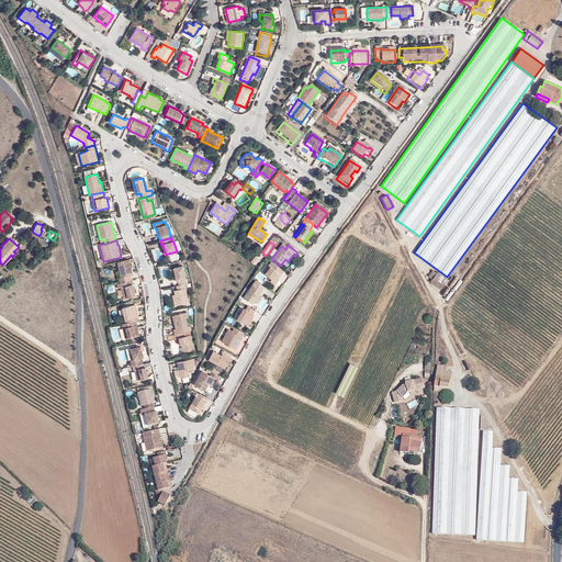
[(133,276),(130,259),(117,262),(122,278),(120,278),(121,282),(133,279),(132,276),(133,276)]
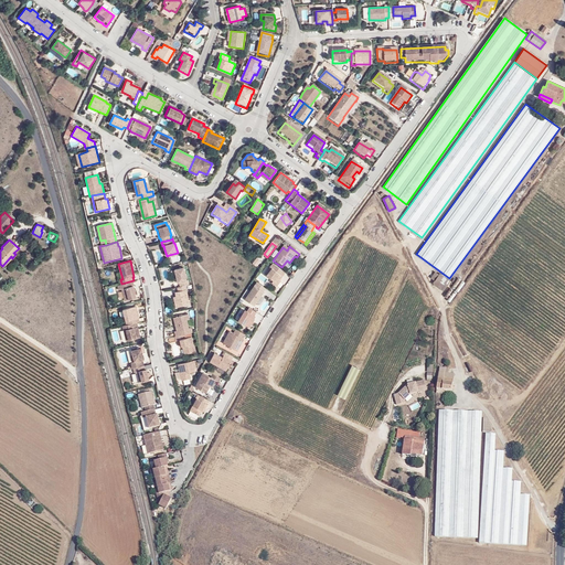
[(279,280),(285,274),(273,264),(269,267),(272,269),(266,276),(273,281),(272,284),(277,288),(281,281),(279,280)]
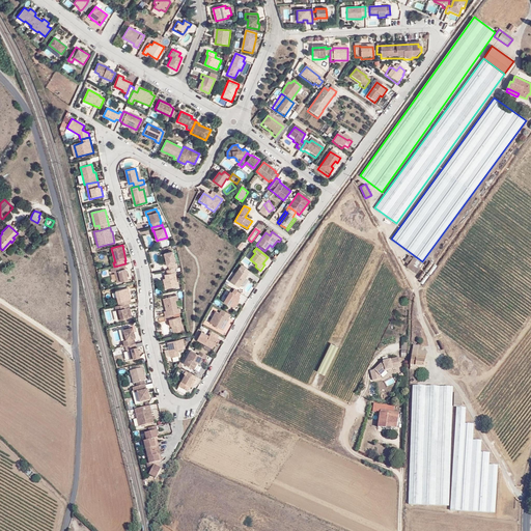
[(176,263),(173,251),(165,253),(167,266),(169,266),(169,269),(174,268),(178,268),(177,262),(176,263)]
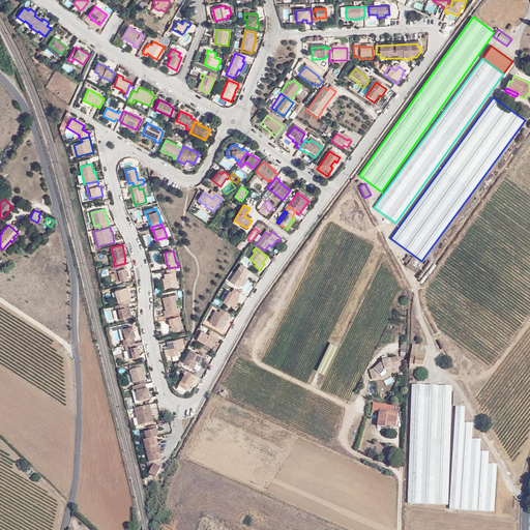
[(408,254),(403,260),(407,263),(411,257),(408,254)]
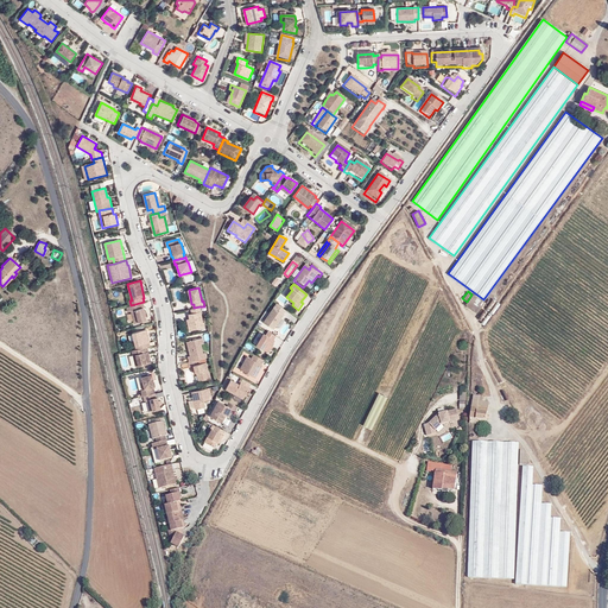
[(482,302),(472,295),(467,302),(466,304),(475,312),(482,302)]
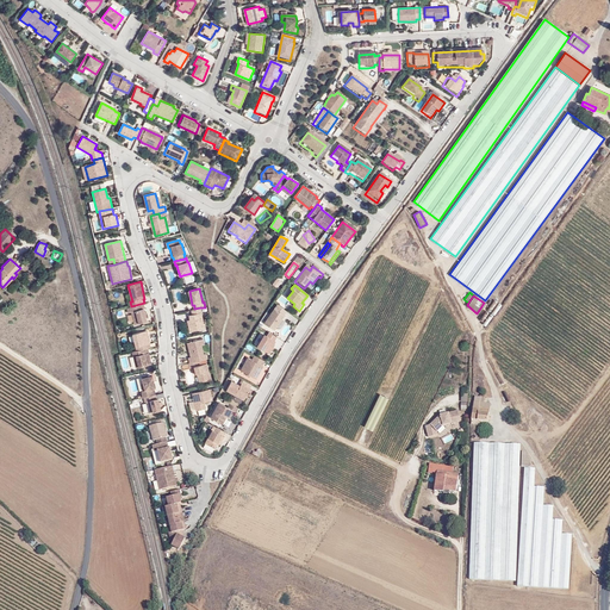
[(486,325),(500,305),(493,299),(486,310),(490,312),(481,323),(486,325)]
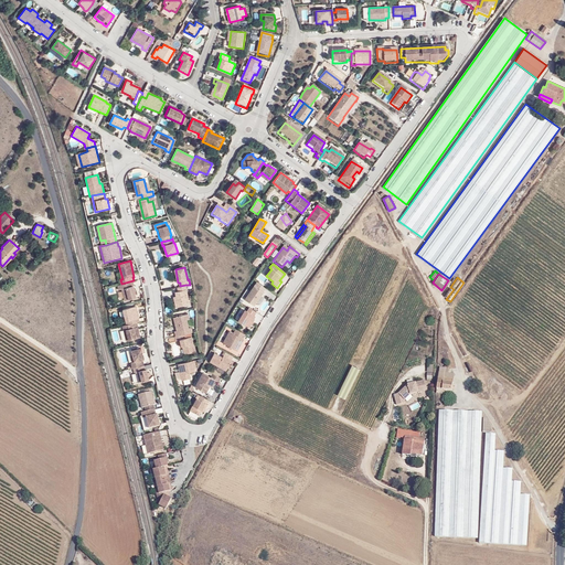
[(134,280),(121,284),(118,285),(119,290),(121,289),(125,300),(137,298),(134,286),(135,286),(134,280)]
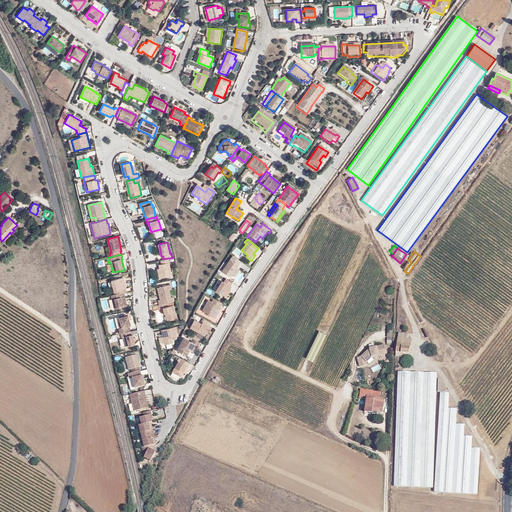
[(238,265),(240,262),(232,256),(221,272),(229,278),(239,266),(238,265)]
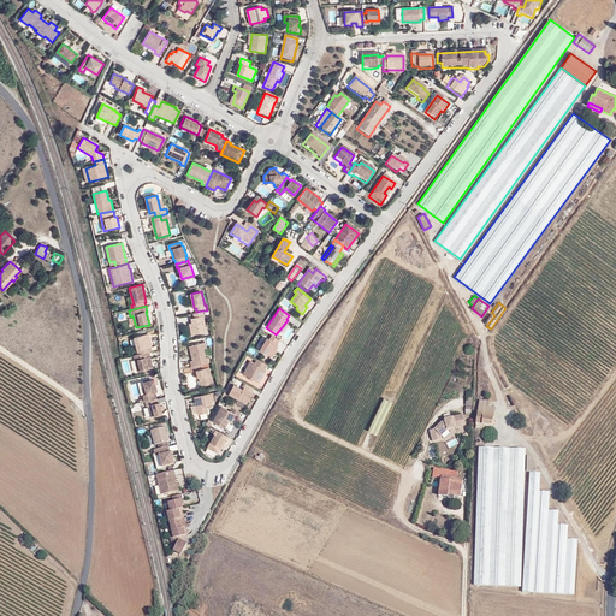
[(191,318),(193,323),(189,323),(193,335),(207,331),(202,311),(196,312),(194,313),(194,318),(191,318)]
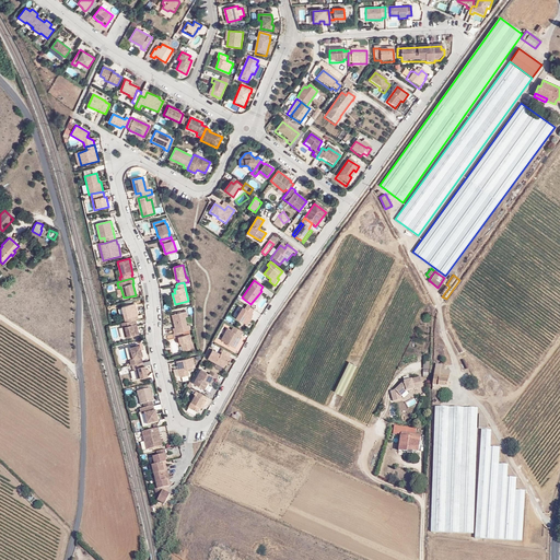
[(138,314),(136,303),(121,306),(125,321),(136,318),(138,318),(137,315),(138,314)]
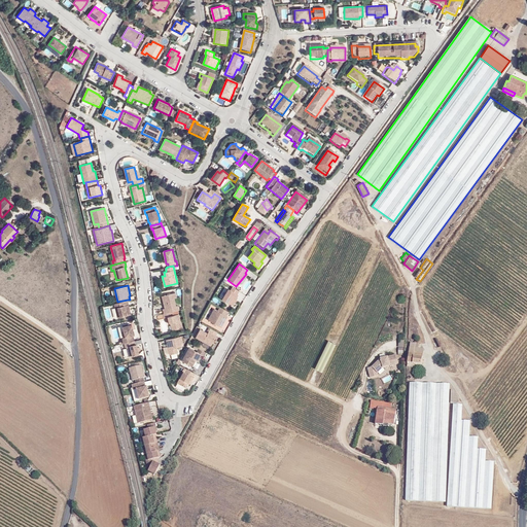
[(233,287),(231,291),(229,289),(222,300),(232,306),(238,295),(237,294),(239,291),(233,287)]
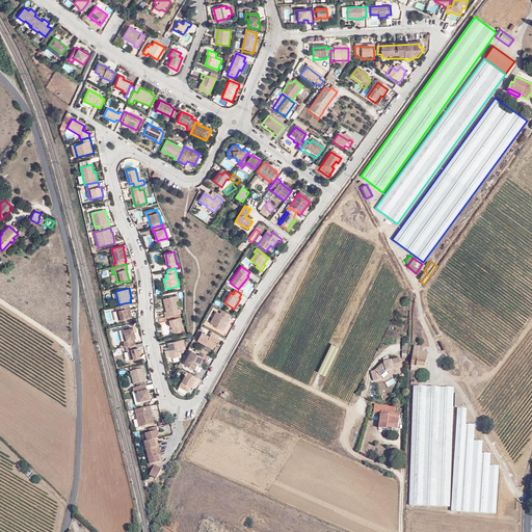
[(179,300),(178,296),(164,299),(167,312),(165,313),(166,317),(174,315),(180,314),(182,313),(181,309),(178,310),(177,301),(179,300)]
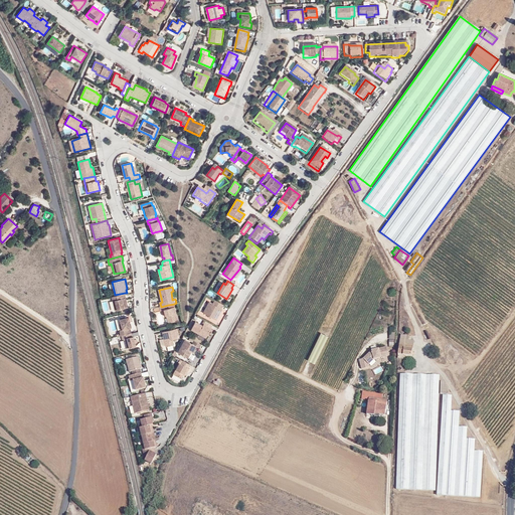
[(125,293),(115,295),(112,296),(113,301),(115,300),(118,310),(128,307),(125,293)]
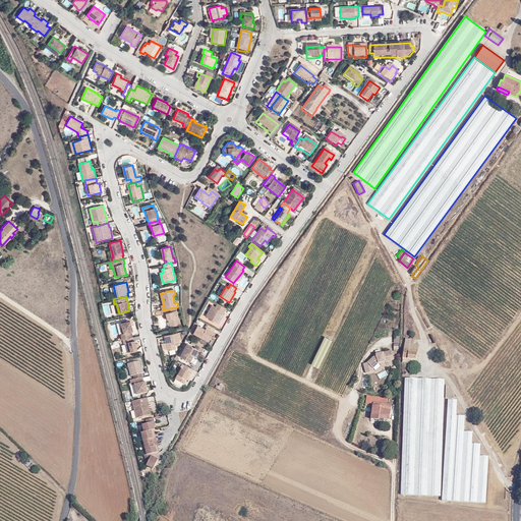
[(217,304),(215,308),(212,306),(206,316),(219,325),(225,313),(224,312),(226,308),(217,304)]
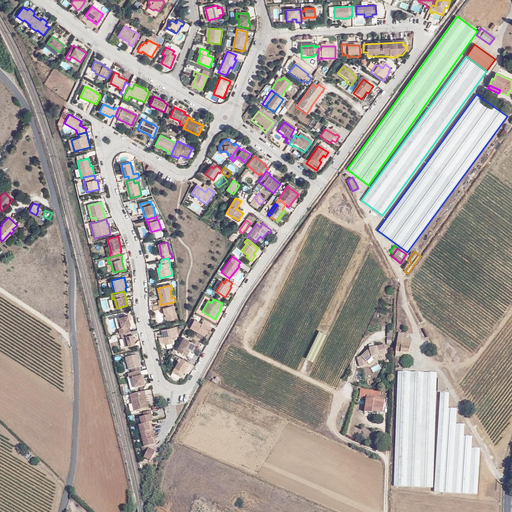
[(167,303),(160,305),(159,305),(160,310),(164,309),(165,315),(166,314),(168,322),(178,319),(174,306),(168,307),(167,303)]
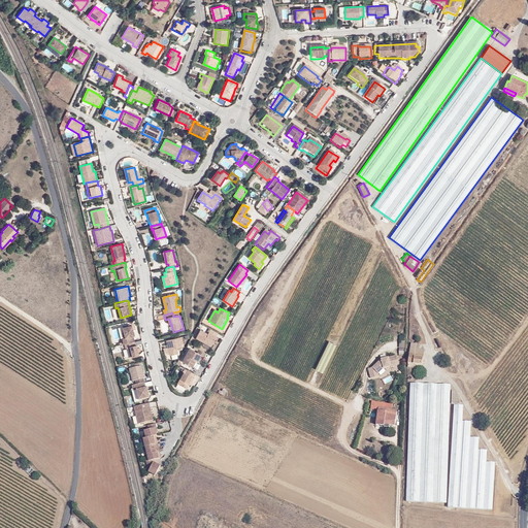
[(135,336),(132,326),(123,328),(124,332),(123,332),(124,338),(123,338),(124,343),(125,343),(135,341),(133,336),(135,336)]
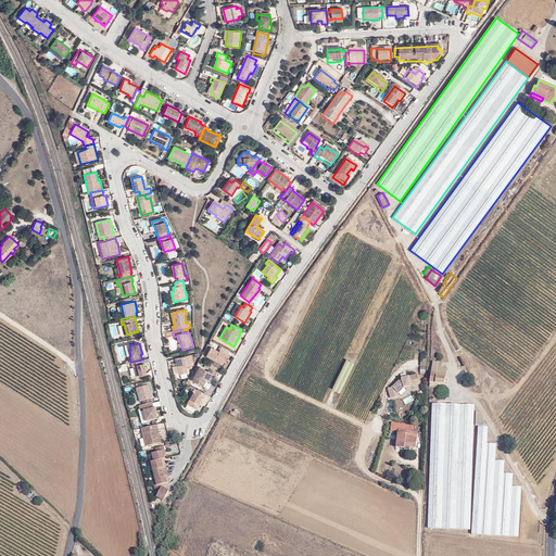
[(222,346),(219,352),(211,348),(206,356),(215,361),(216,359),(224,364),(228,355),(228,354),(229,351),(222,346)]
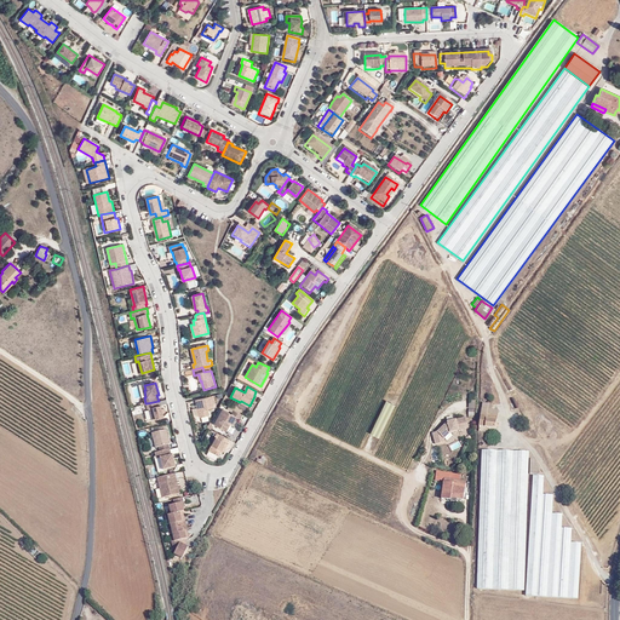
[(216,407),(213,397),(195,402),(200,420),(210,418),(208,412),(213,411),(213,407),(216,407)]
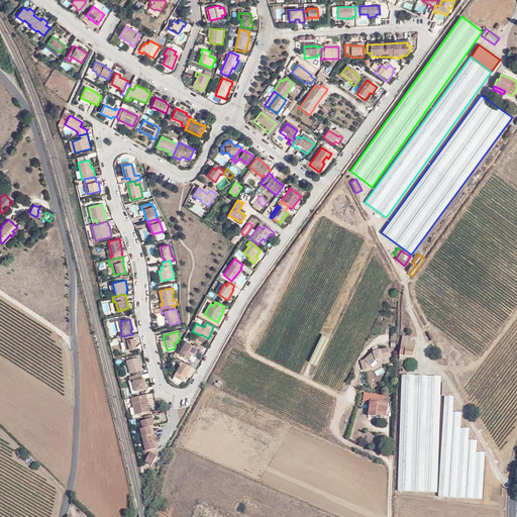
[(133,338),(132,334),(122,336),(123,341),(124,340),(126,350),(136,348),(134,338),(133,338)]
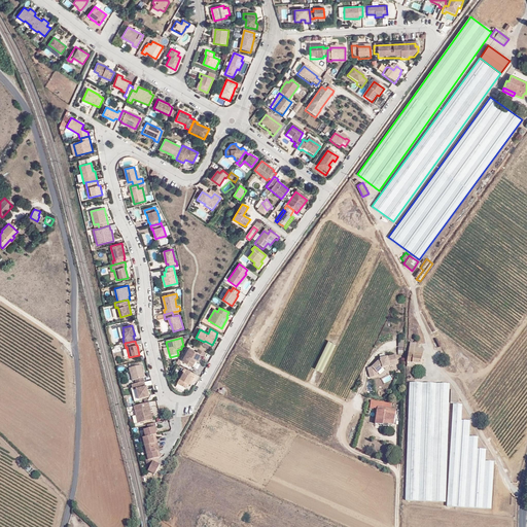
[(417,346),(417,343),(410,342),(407,361),(420,364),(422,347),(417,346)]
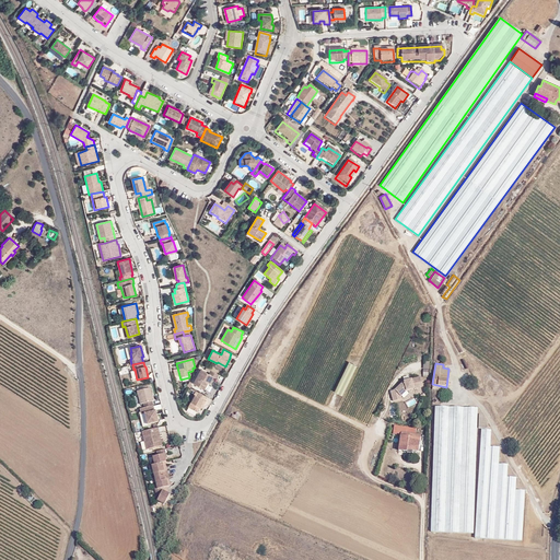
[(210,372),(208,376),(200,371),(193,385),(203,392),(208,385),(209,385),(213,378),(216,381),(218,376),(210,372)]
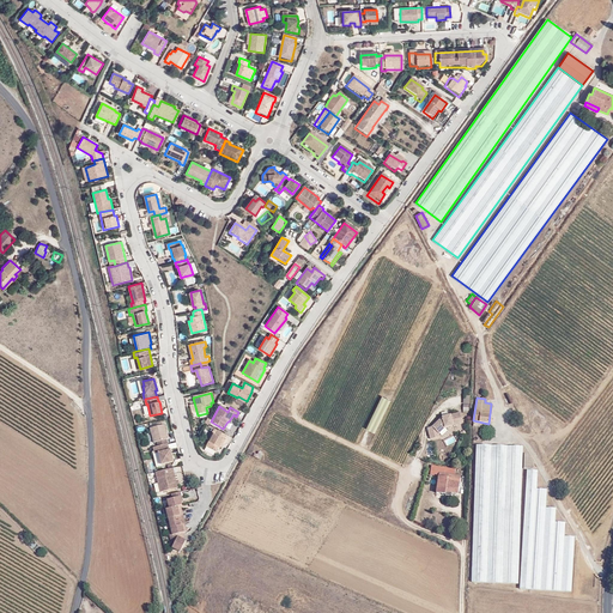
[(442,418),(432,428),(428,429),(431,439),(439,437),(439,434),(445,428),(463,424),(460,413),(442,418)]
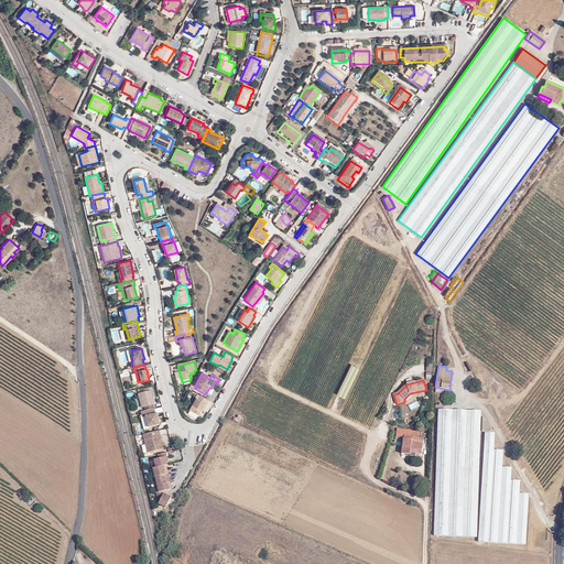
[(155,404),(152,391),(139,394),(142,408),(144,407),(145,411),(155,409),(154,404),(155,404)]
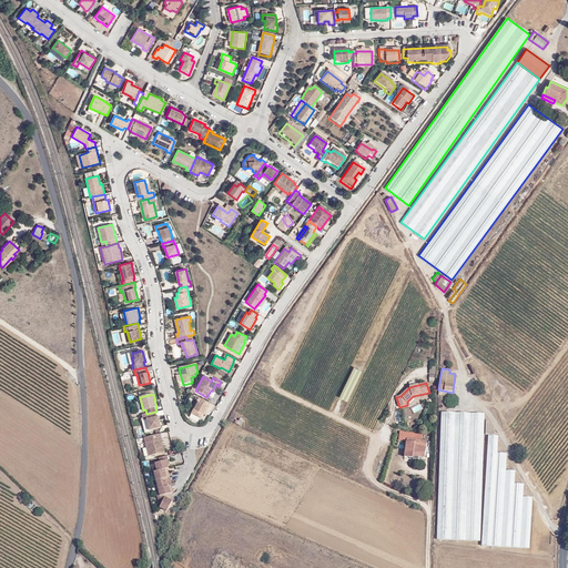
[(206,408),(209,404),(198,398),(196,402),(196,403),(190,415),(199,421),(202,415),(206,407),(206,408)]
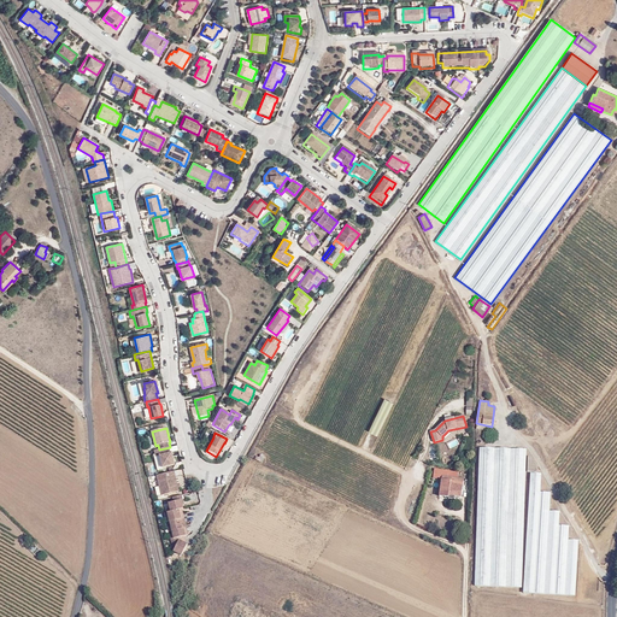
[(170,447),(159,450),(154,451),(157,457),(160,457),(163,469),(175,465),(172,453),(171,453),(170,447)]
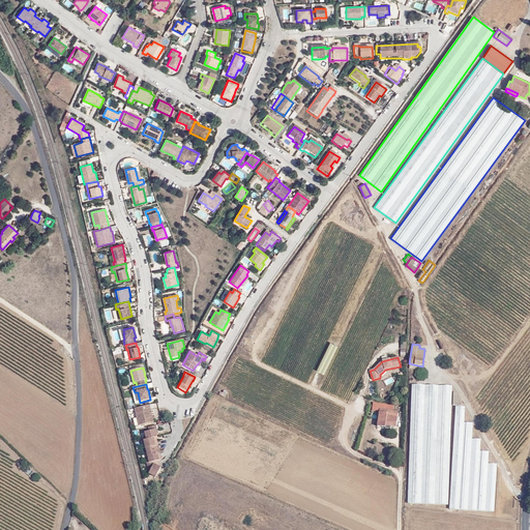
[(411,384),(407,502),(447,504),(451,386),(411,384)]
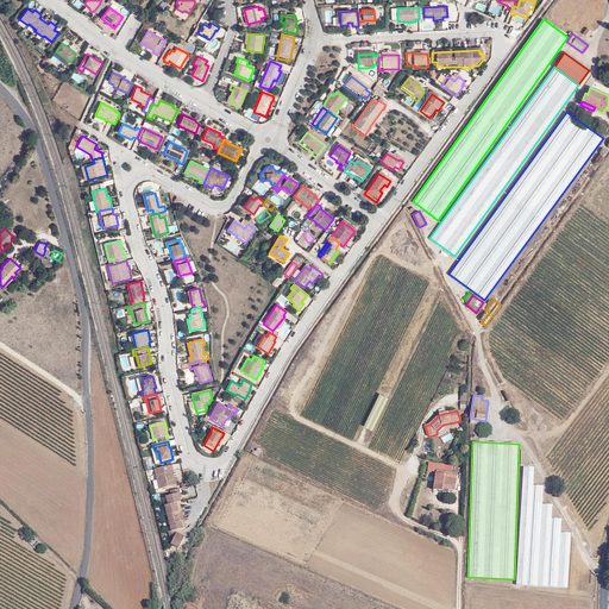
[(427,471),(435,472),(433,487),(449,489),(454,490),(457,471),(451,471),(451,465),(428,463),(427,471)]
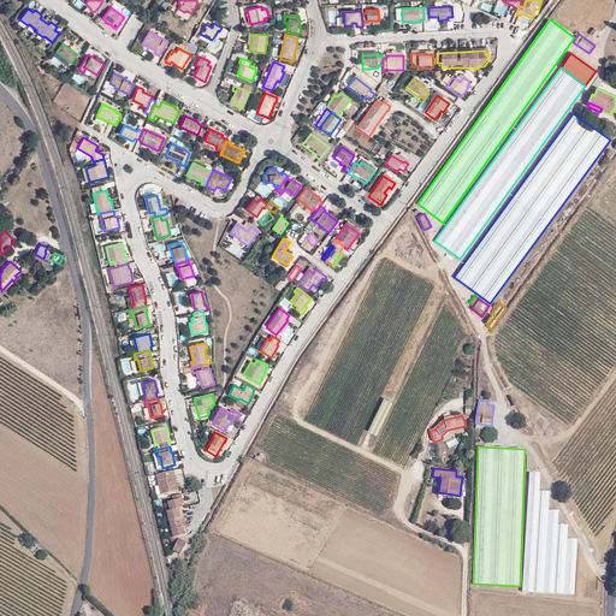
[(175,471),(157,475),(161,496),(179,491),(175,471)]
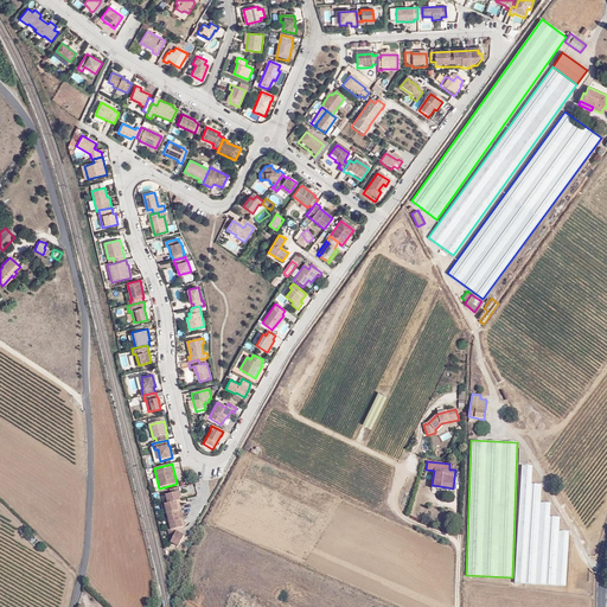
[(515,582),(564,585),(568,531),(558,531),(558,517),(548,517),(549,503),(540,503),(541,485),(531,484),(531,466),(522,466),(515,582)]
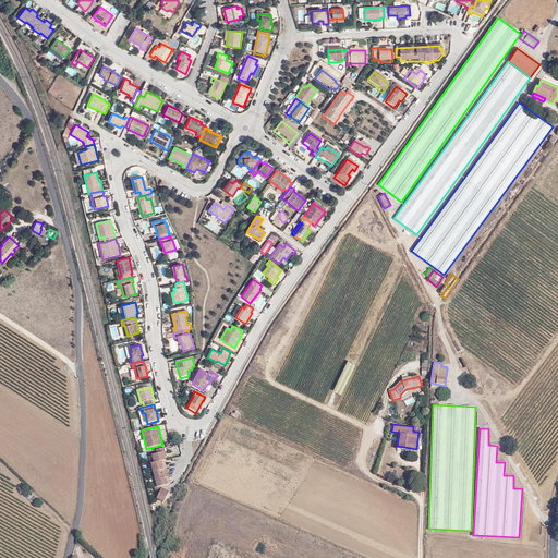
[(167,458),(165,449),(157,451),(157,455),(153,457),(154,460),(155,464),(153,464),(152,464),(153,469),(155,477),(156,482),(157,484),(158,488),(155,489),(158,499),(165,504),(170,493),(169,493),(168,486),(171,485),(165,462),(167,461),(166,458),(167,458)]
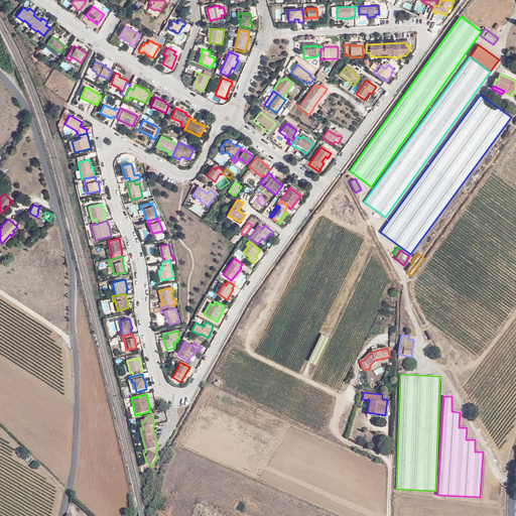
[(30,457),(27,461),(33,466),(36,462),(30,457)]
